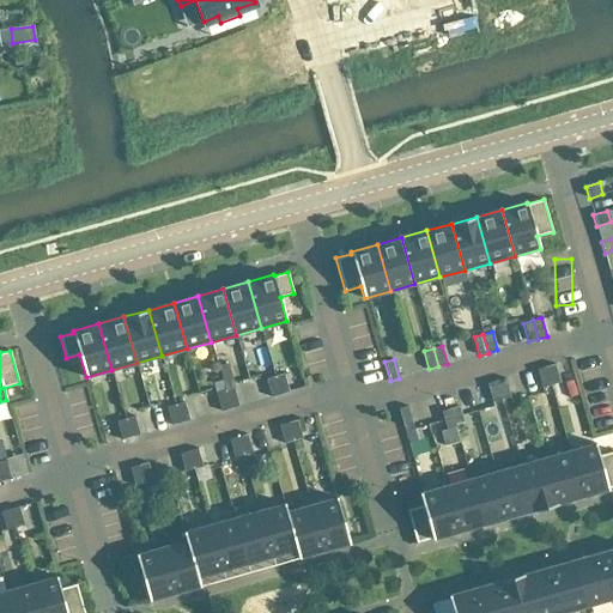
[(560,382),(554,364),(546,366),(551,384),(560,382)]
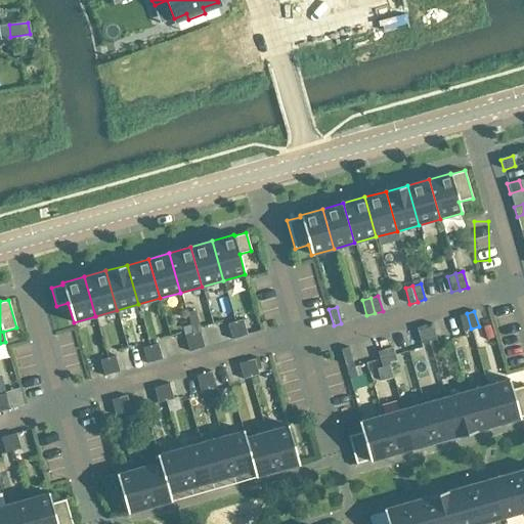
[(471,329),(467,313),(459,315),(463,332),(471,329)]
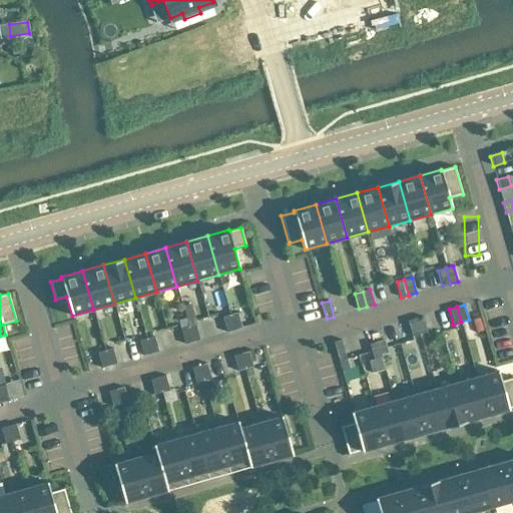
[(241,328),(237,313),(229,315),(234,331),(241,328)]
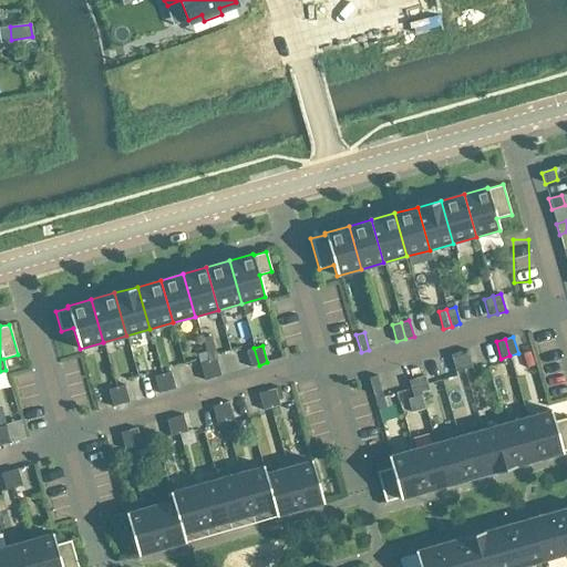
[(259,366),(254,348),(246,350),(250,368),(259,366)]
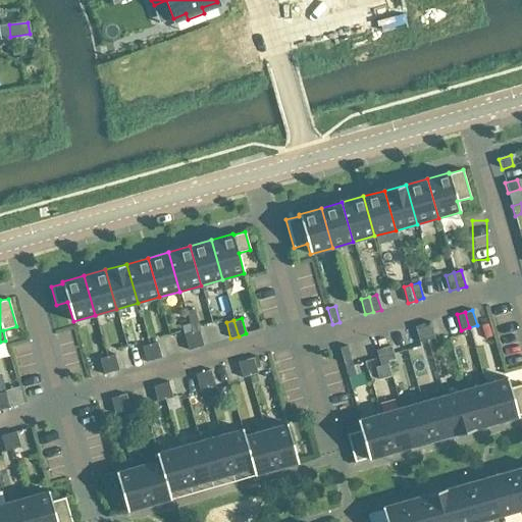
[(434,337),(430,322),(422,324),(426,340),(434,337)]
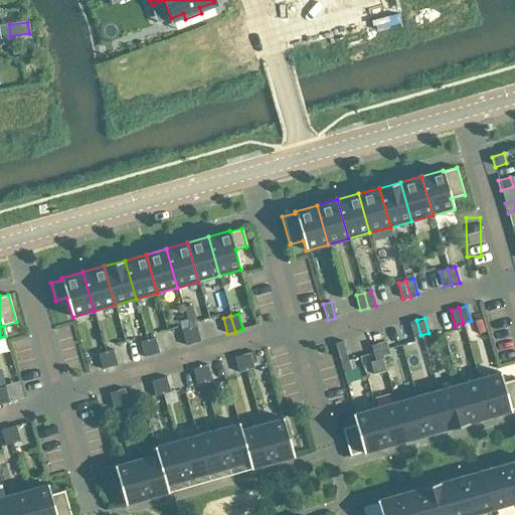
[(420,335),(416,320),(408,322),(413,337),(420,335)]
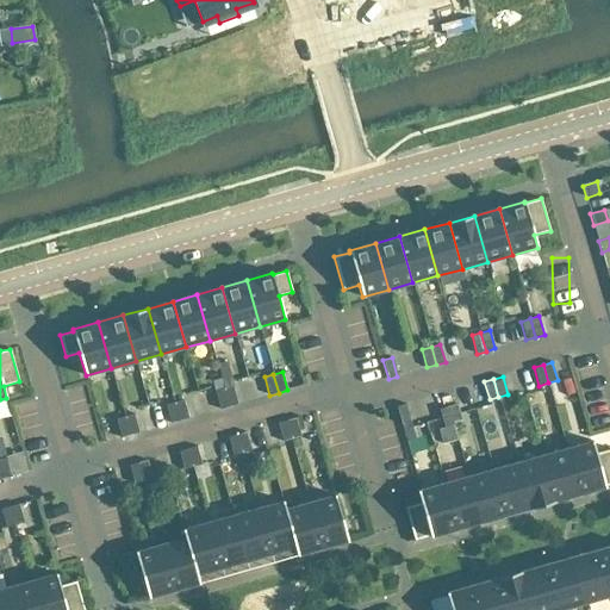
[(240,408),(257,403),(253,383),(234,387),(240,408)]
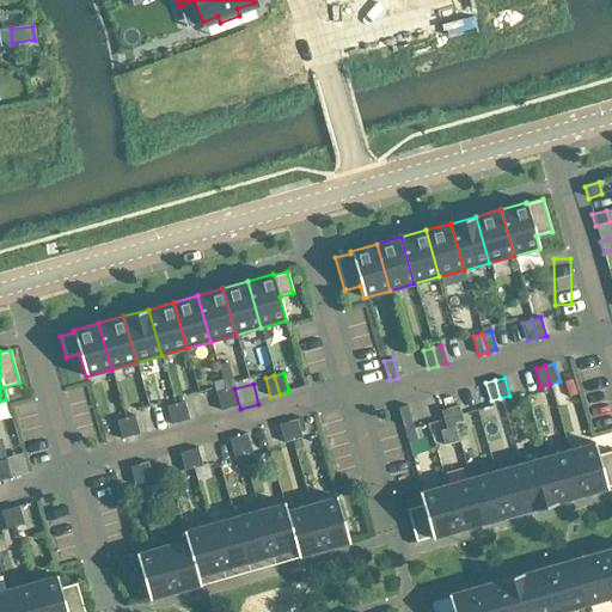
[(239,405),(233,387),(225,390),(230,408),(239,405)]
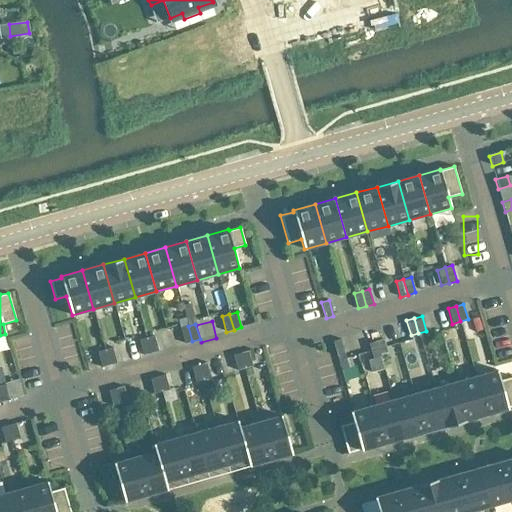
[(408,337),(404,324),(385,329),(389,343),(408,337)]
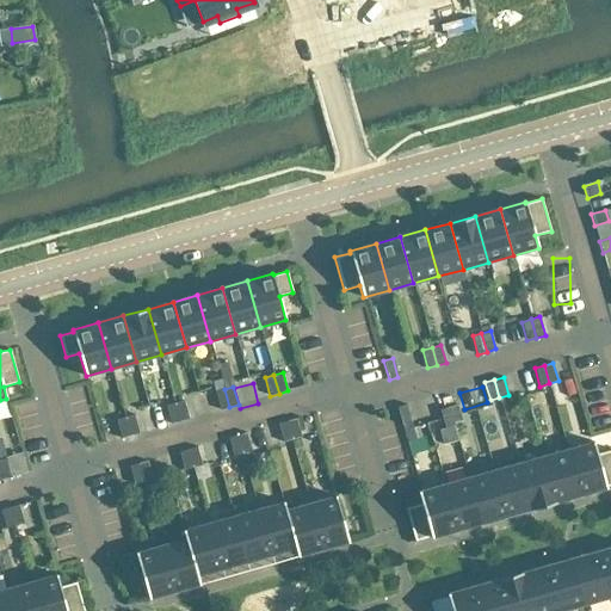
[(229,407),(224,389),(215,392),(220,411),(229,407)]
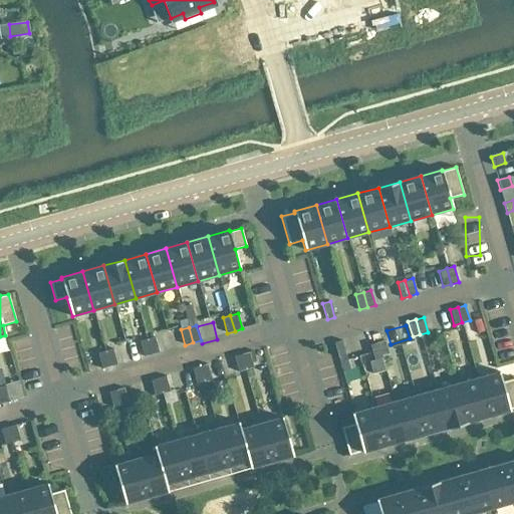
[(370,335),(372,342),(380,340),(378,333),(370,335)]
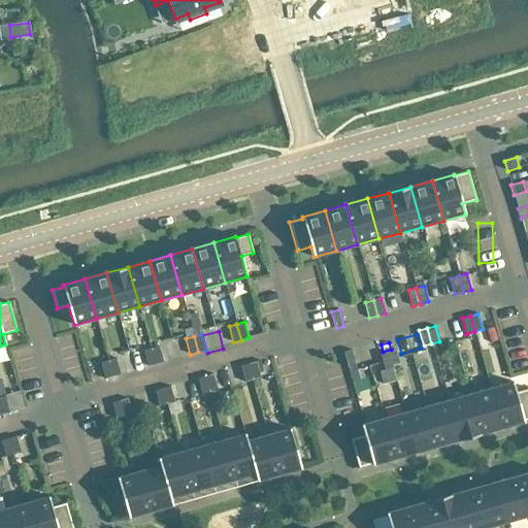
[(151,349),(156,364),(163,362),(159,347),(151,349)]
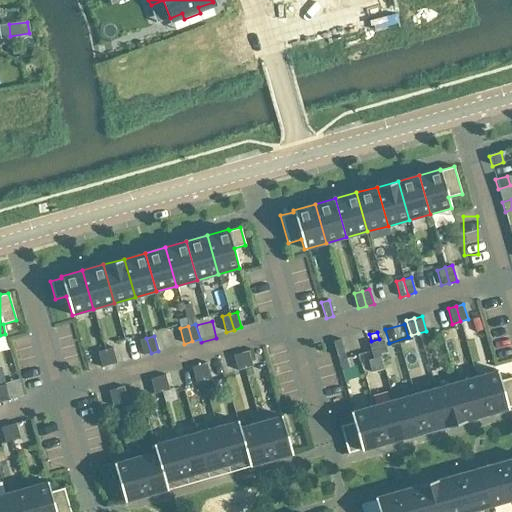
[(151,353),(146,338),(139,340),(143,355),(151,353)]
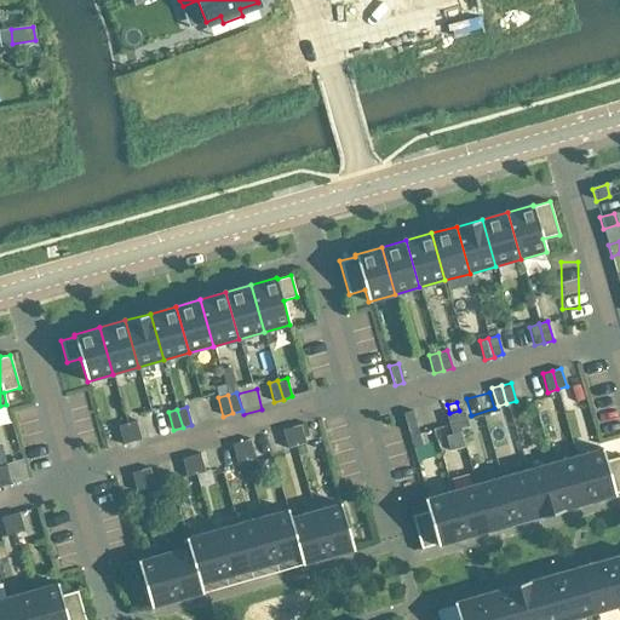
[(417,429),(412,411),(402,413),(407,431),(417,429)]
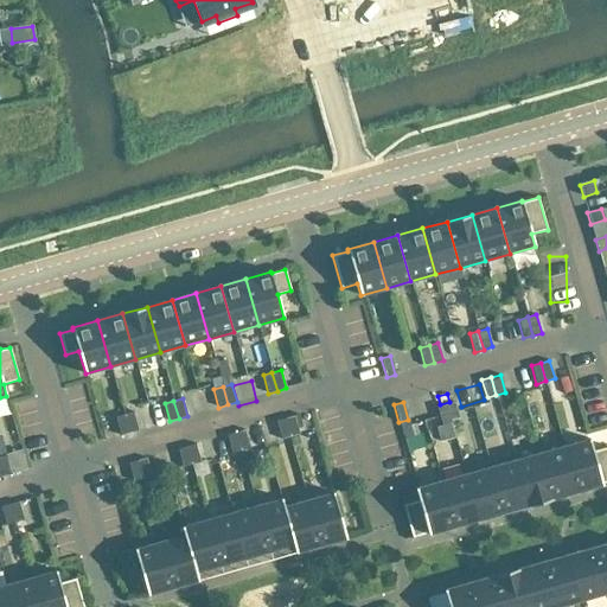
[(460,420),(454,402),(446,404),(451,422),(460,420)]
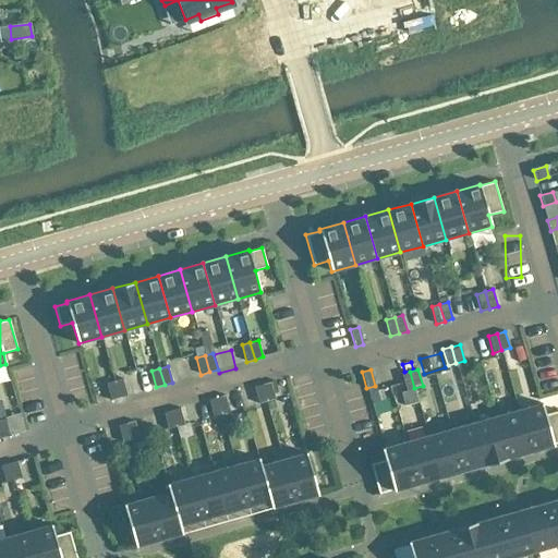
[(396,371),(374,371),(374,379),(395,379),(396,371)]
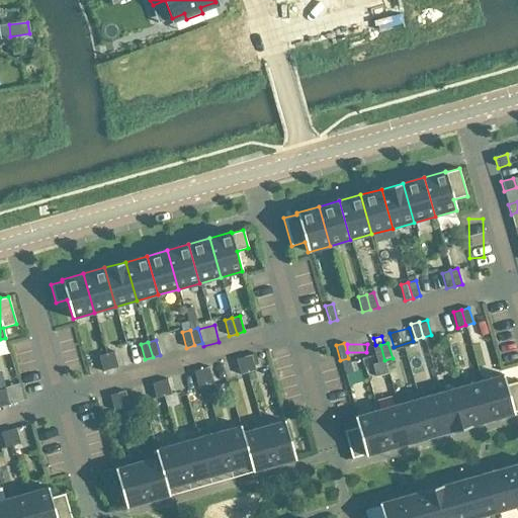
[(139,345),(124,349),(131,367),(145,363),(139,345)]
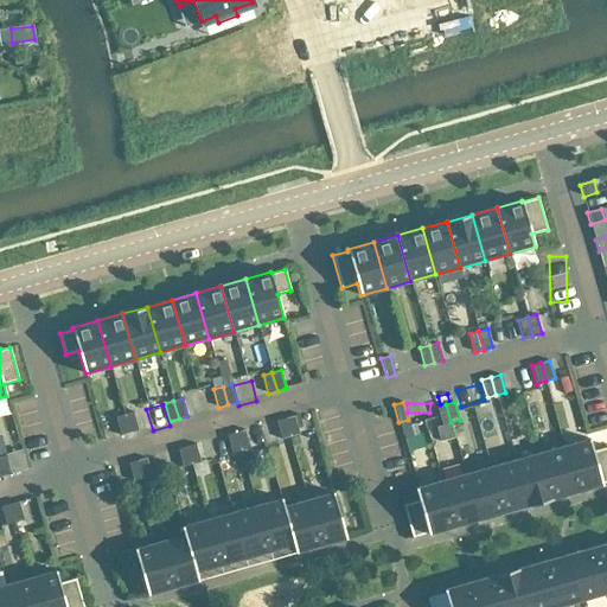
[(451,422),(446,404),(436,407),(442,426),(451,422)]
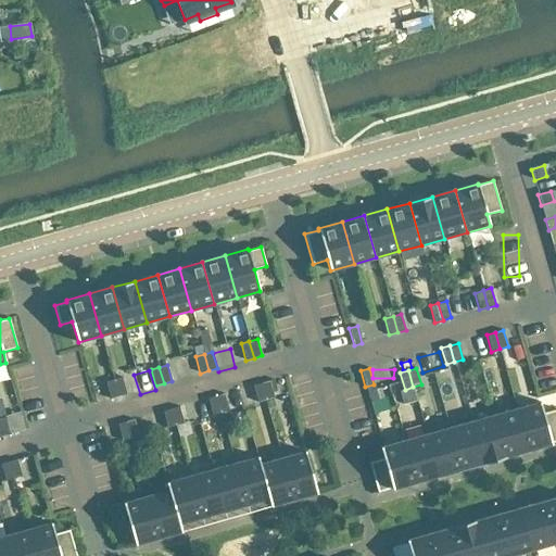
[(127,394),(122,377),(114,380),(118,396),(127,394)]
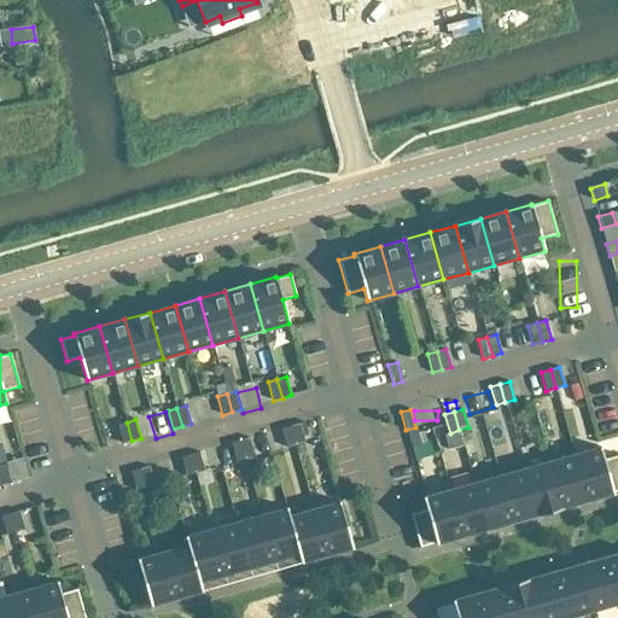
[(132,441),(127,423),(117,425),(122,443),(132,441)]
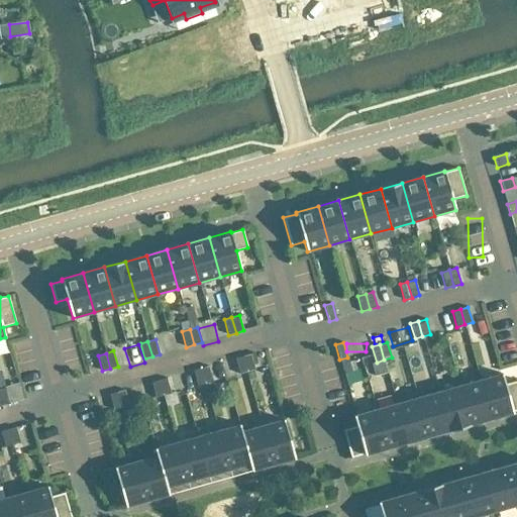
[(254,370),(250,353),(242,356),(247,372),(254,370)]
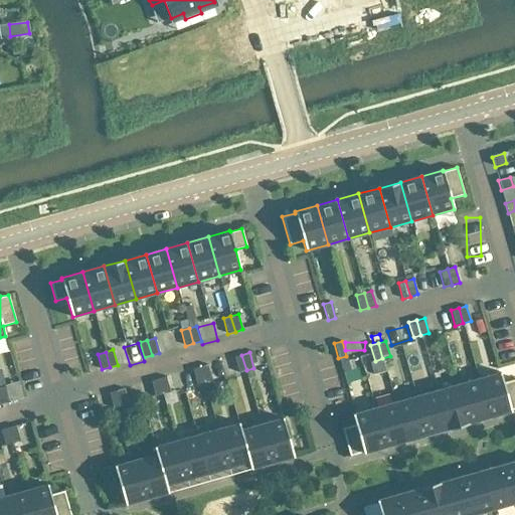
[(246,370),(241,355),(234,357),(238,372),(246,370)]
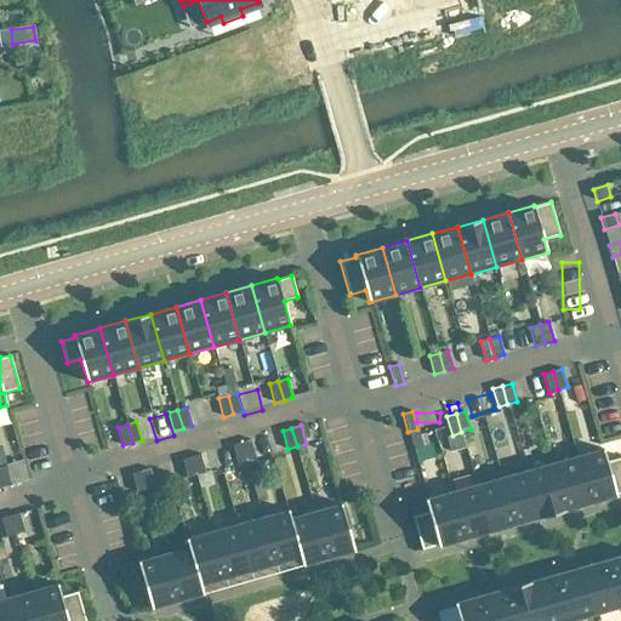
[(256,459),(250,439),(241,442),(246,461),(256,459)]
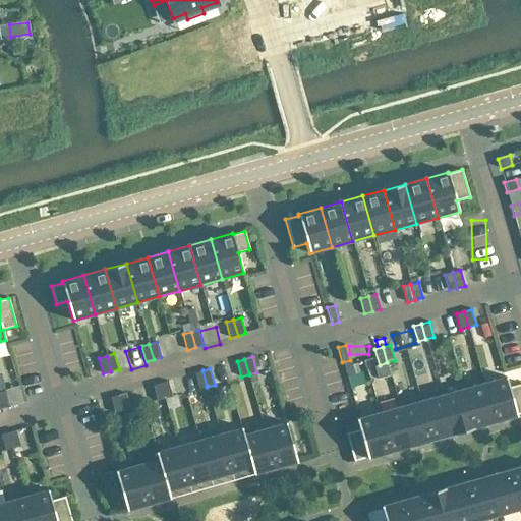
[(207,387),(203,370),(194,373),(198,389),(207,387)]
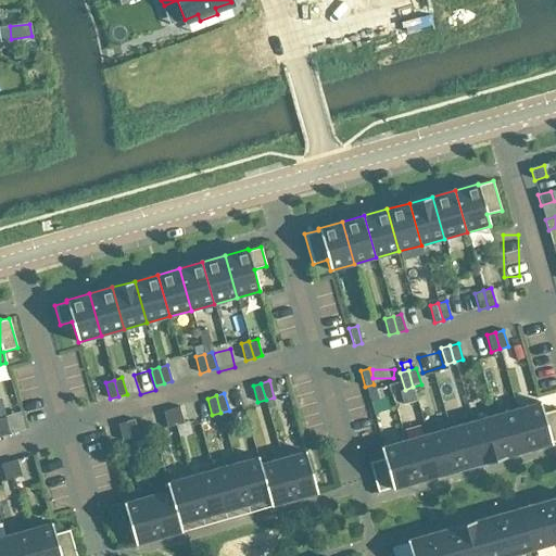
[(540,402),(517,408),(529,451),(552,444),(552,443),(555,441),(555,409),(543,413),(540,402)]
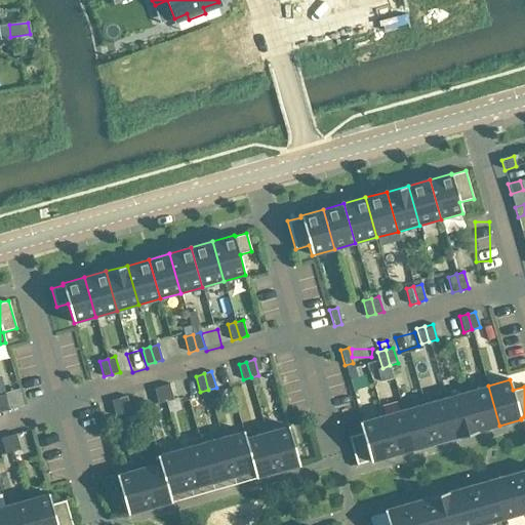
[(173,400),(169,384),(161,386),(165,402),(173,400)]
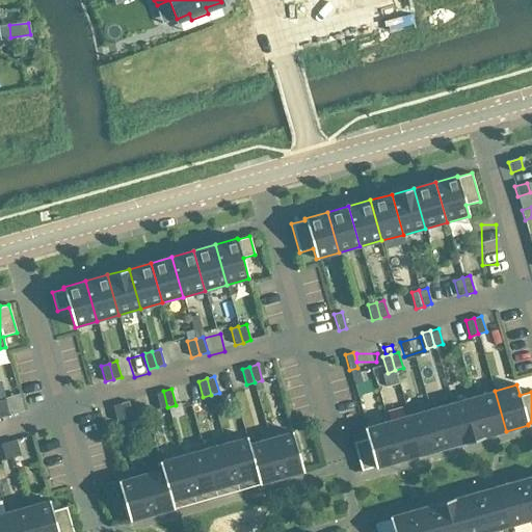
[(167,407),(163,391),(155,393),(160,409),(167,407)]
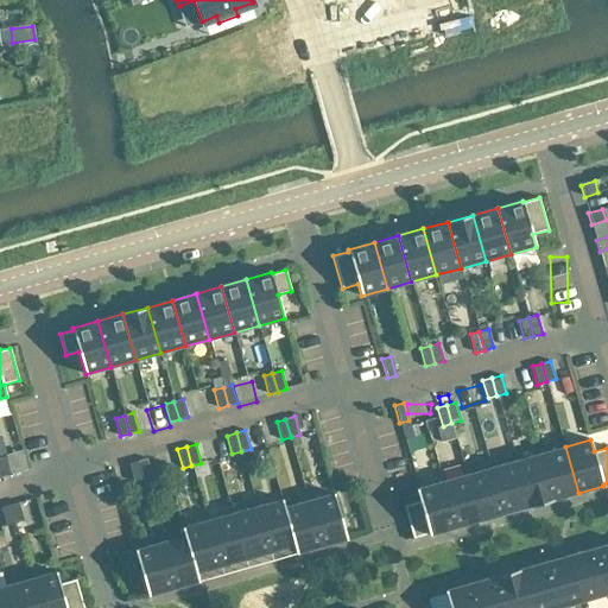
[(578,493),(565,447),(540,454),(553,500),(578,493)]
